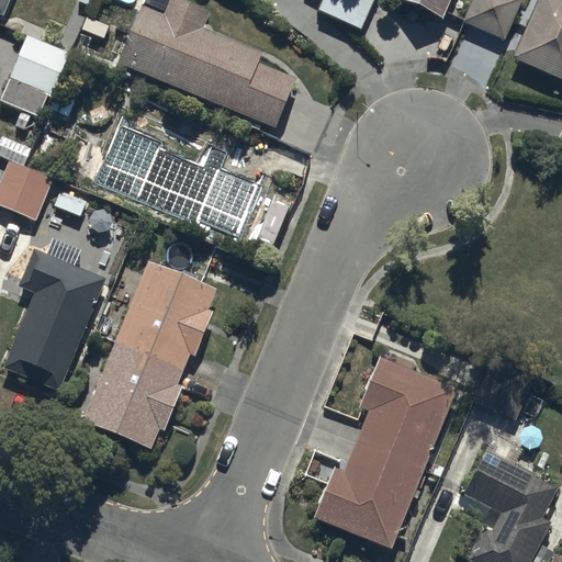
[(143,6),(120,60),(276,125),(295,78),(258,63),(263,51),(205,26),(211,12),(181,0),(169,0),(164,14),(143,6)]
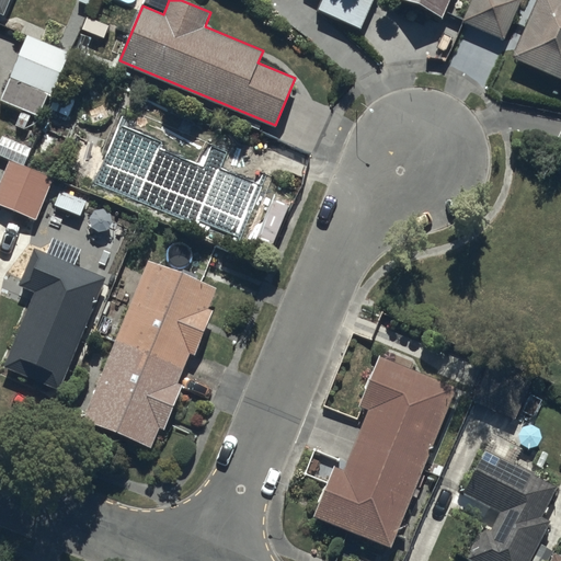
[(409,0),(441,15),(447,0),(409,0)]
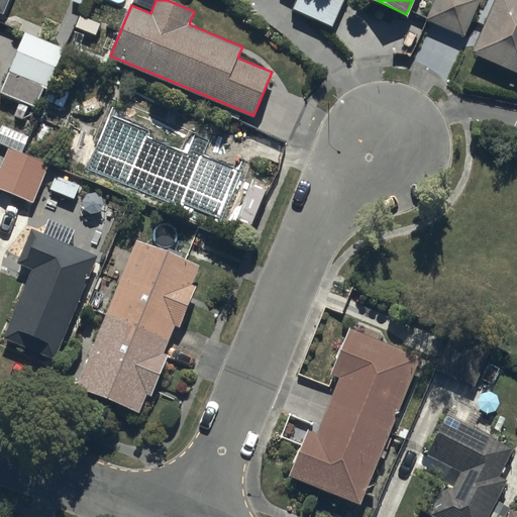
[(479,0),(431,0),(424,18),(463,36),(479,0)]
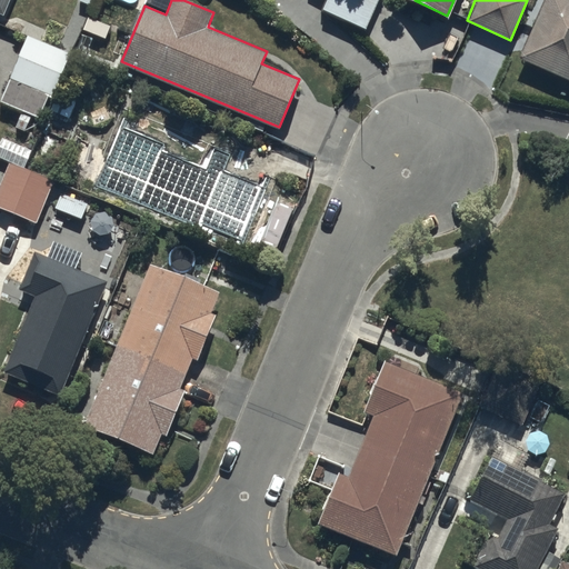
[(568,0),(545,0),(519,57),(568,78),(568,0)]
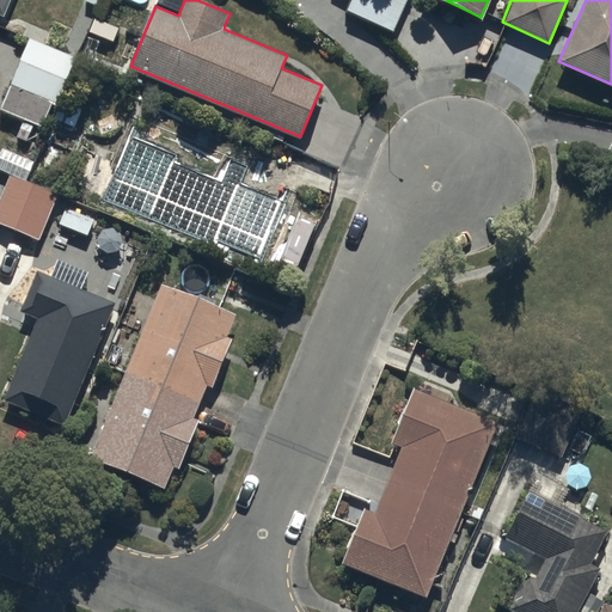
[(74,55),(29,36),(0,102),(0,106),(44,126),(74,55)]
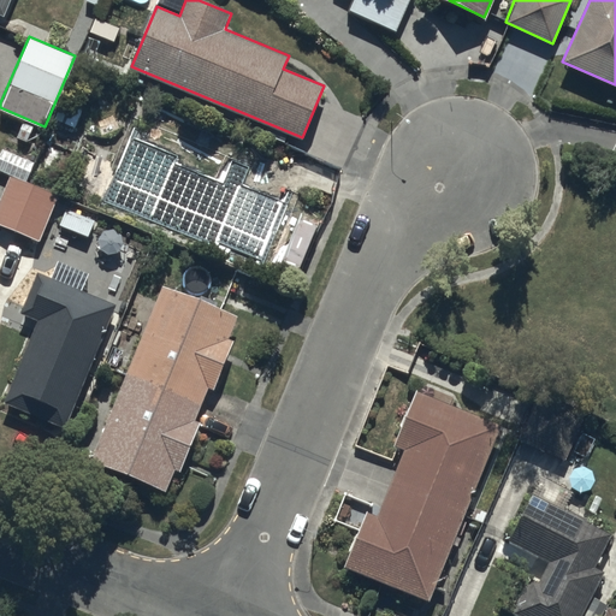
[(94,200),(154,226),(158,219),(164,220),(161,226),(221,250),(250,181),(190,157),(182,173),(177,171),(183,160),(123,136),(94,200)]
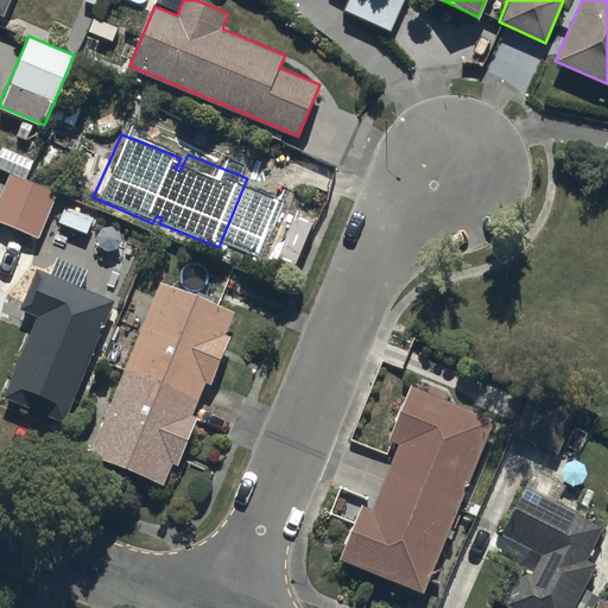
[(57,189),(10,171),(0,196),(0,221),(39,236),(57,189)]
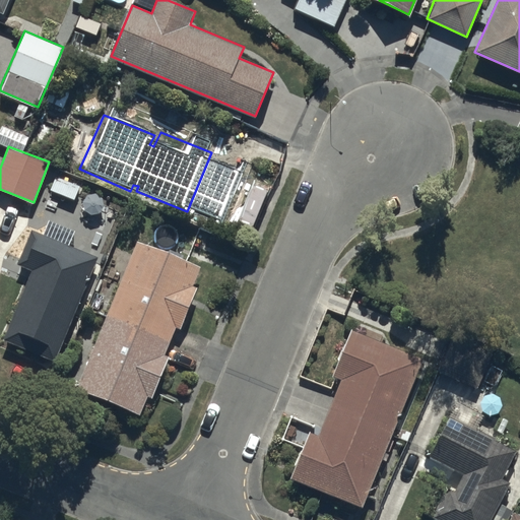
[(54,166),(45,187),(74,199),(83,178),(54,166)]
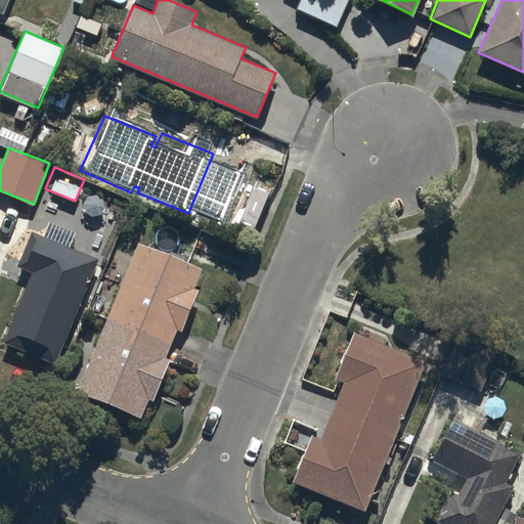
[(33,272),(2,341),(56,363),(100,258),(32,231),(18,265),(33,272)]
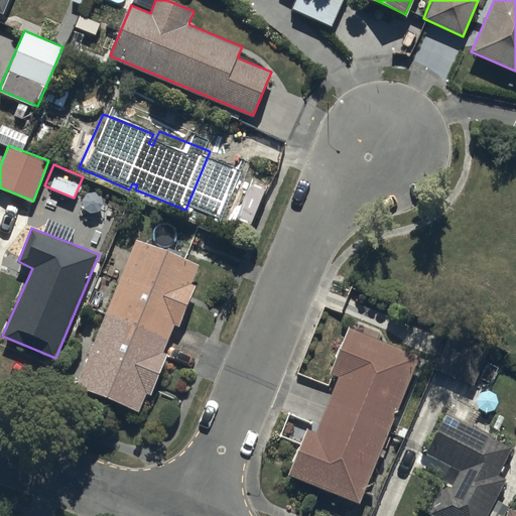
[(135,239),(78,385),(138,409),(199,265),(135,239)]
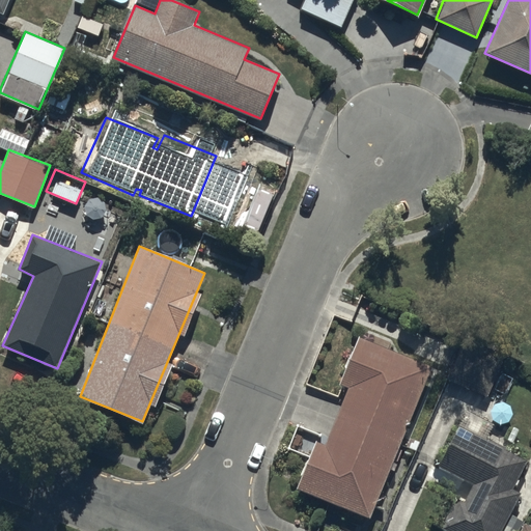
[(315,442),(299,490),(367,518),(434,366),(359,335),(339,385),(348,386),(327,445),(315,442)]
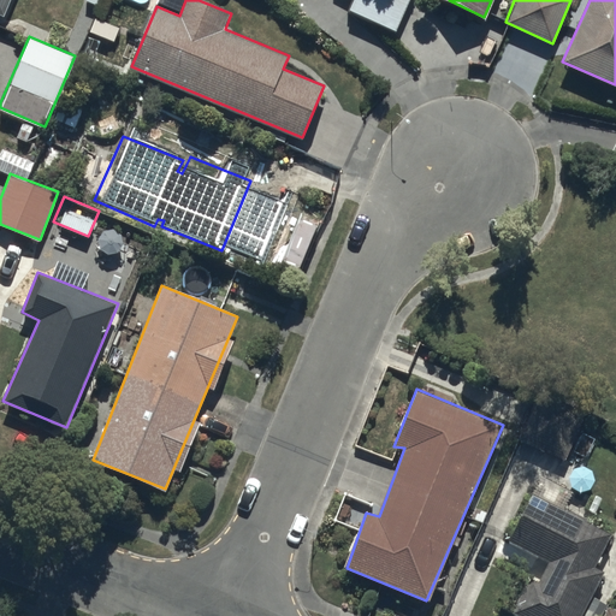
[(534,491),(508,540),(550,562),(539,582),(527,578),(508,614),(513,615),(580,615),(604,570),(594,566),(612,532),(534,491)]
